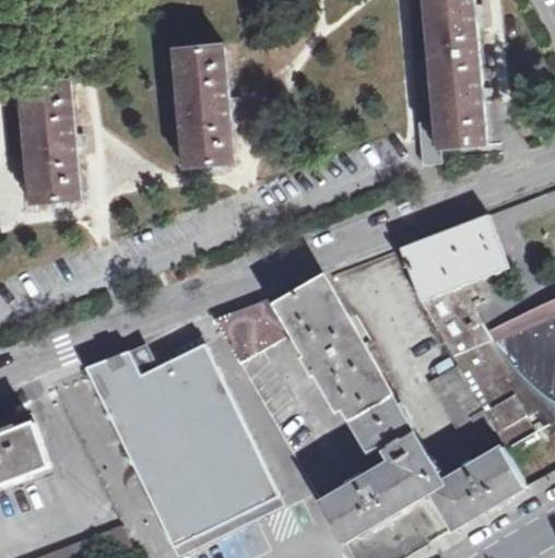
[(410,0),(416,57),(469,51),(463,0),(410,0)]
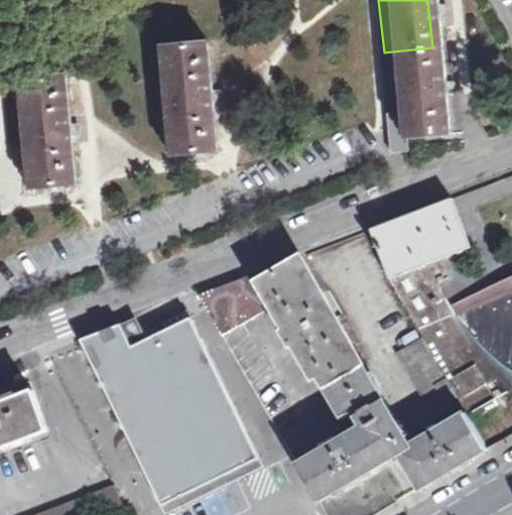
[(205,42),(161,46),(171,154),(215,150),(210,102),(216,101),(216,96),(215,91),(209,92),(205,42)]
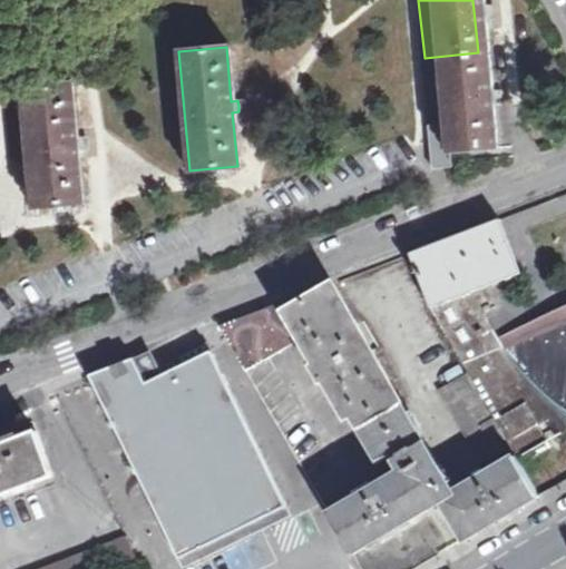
[(478,52),(425,58),(431,124),(435,157),(489,153),(478,52)]
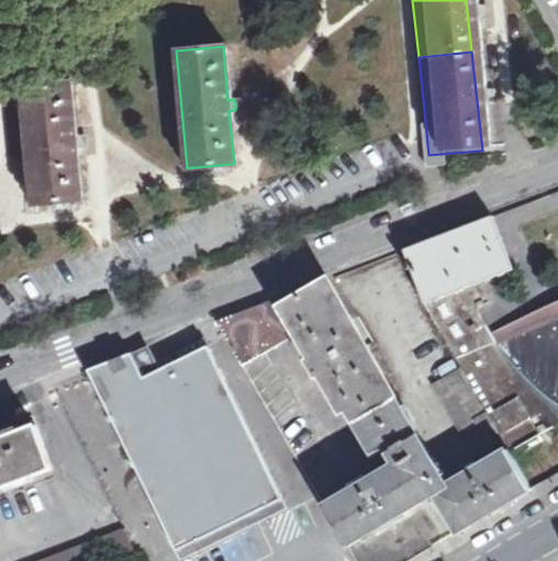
[(68,82),(22,87),(32,204),(79,200),(75,147),(81,146),(80,141),(80,135),(74,136),(68,82)]
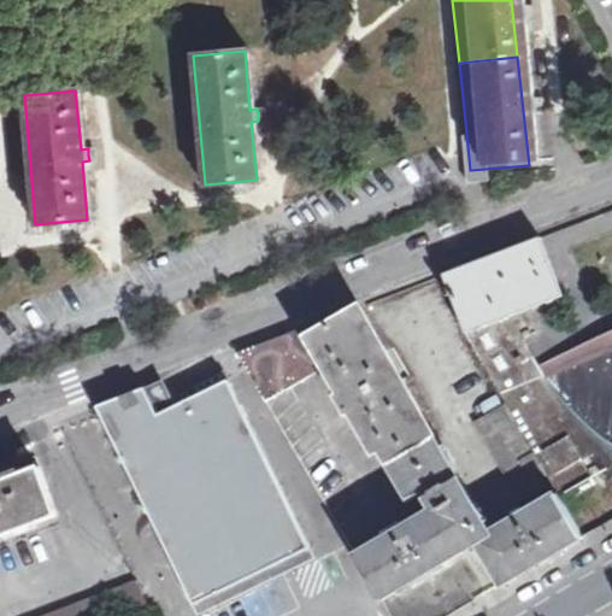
[(578,461),(586,456),(537,373),(505,316),(559,297),(548,267),(536,236),(440,274),(464,334),(502,402),(540,470),(553,493),(555,496),(588,477),(578,461)]
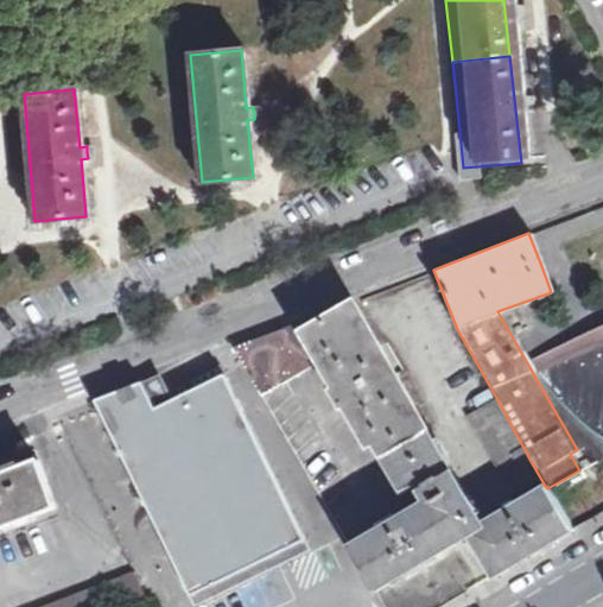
[(459,541),(468,535),(481,523),(473,509),(458,486),(426,430),(351,302),(300,332),(317,361),(332,389),(328,392),(332,399),(337,406),(341,404),(360,435),(367,431),(401,491),(414,484),(424,503),(347,548),(373,590),(405,571),(412,567),(456,542),(459,541)]
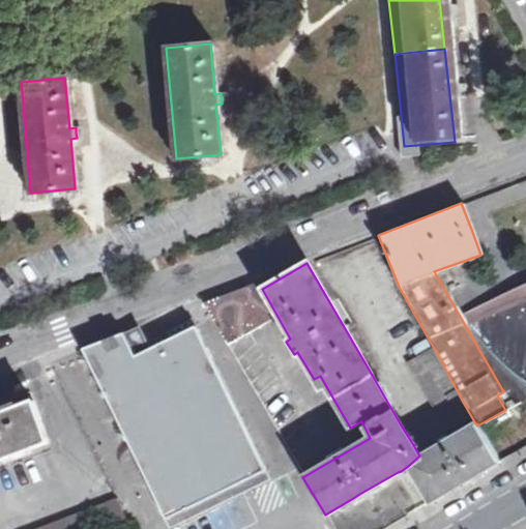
[(224,344),(263,322),(247,296),(242,287),(231,291),(201,302),(224,344)]
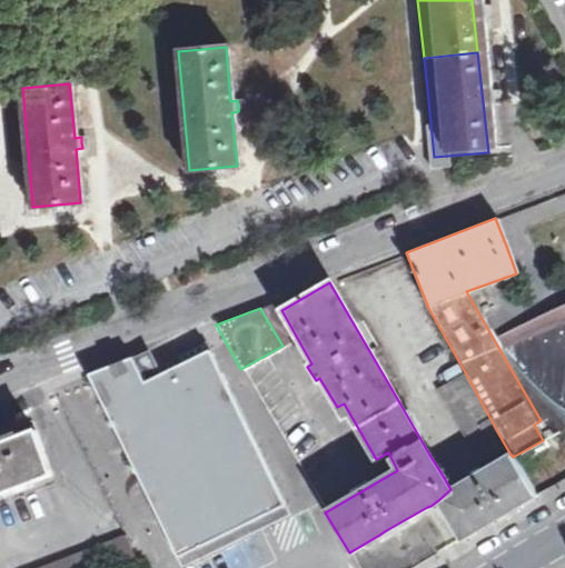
[(274,315),(266,318),(283,346),(290,342),(297,338),(281,310),(274,315)]
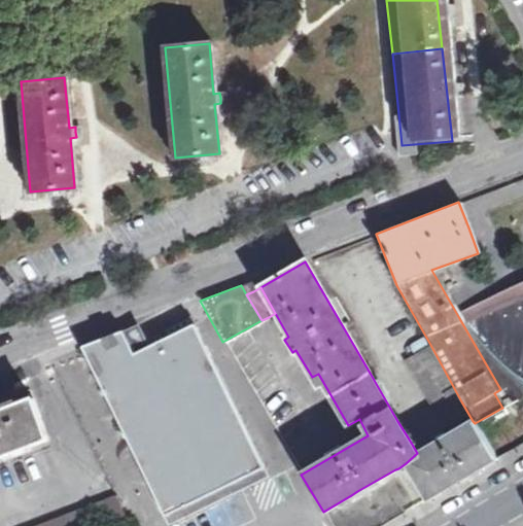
[(459,318),(500,389),(510,402),(520,411),(522,412),(522,294),(515,297),(459,318)]
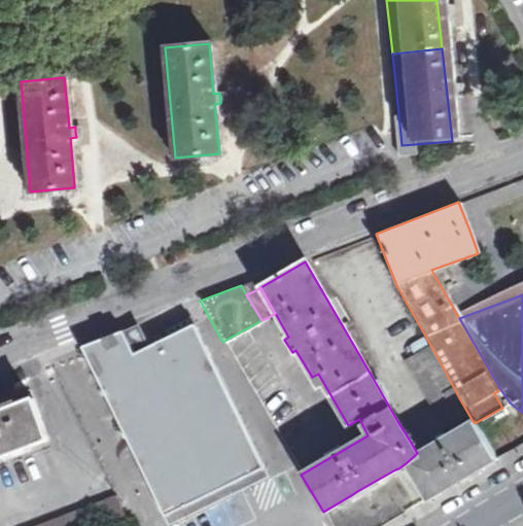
[(121,330),(79,346),(163,516),(192,502),(238,479),(263,467),(193,324),(132,353),(127,342),(121,330)]
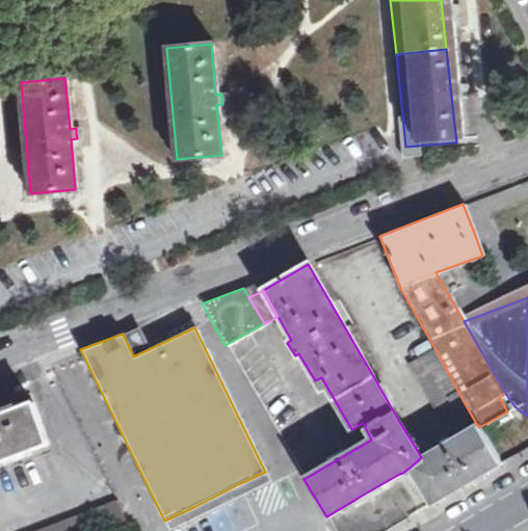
[(466,405),(433,346),(405,363),(440,420),(466,405)]
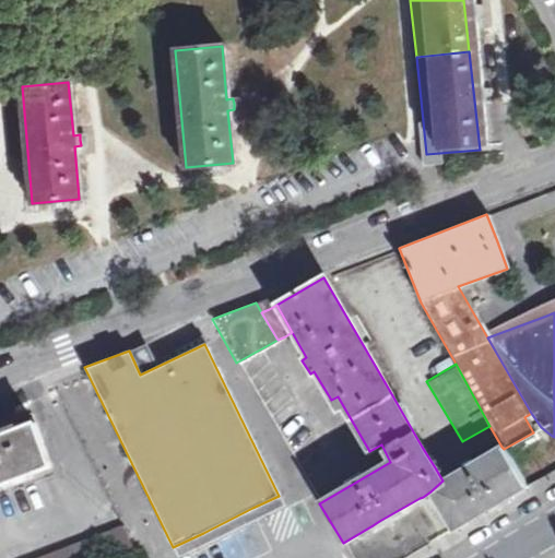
[(0,484),(49,465),(33,423),(0,435),(0,484)]
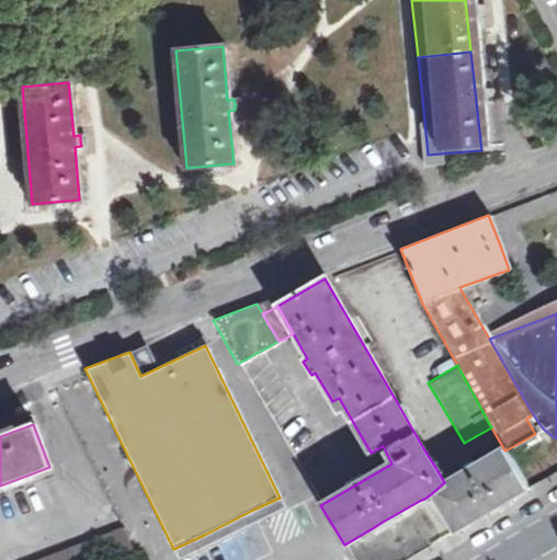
[(444,482),(432,493),(452,528),(454,532),(490,510),(527,488),(506,450),(503,448),(444,482)]
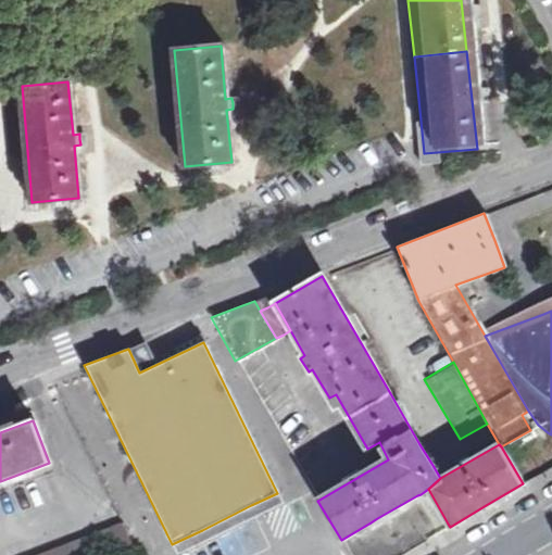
[(121,522),(33,554),(125,554),(133,552),(121,522)]
